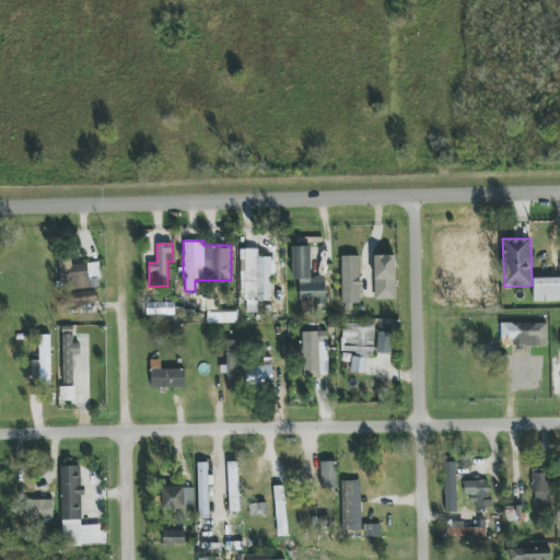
[(311,246),(292,247),(293,280),(299,280),(300,301),(325,301),(325,278),(311,278),(311,246)]
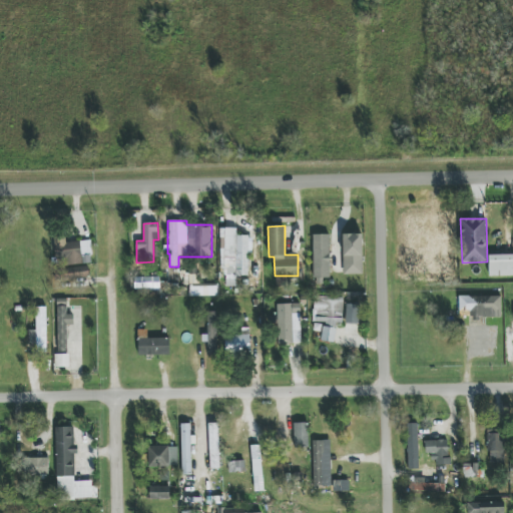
[(222,287),(235,287),(235,276),(252,276),(250,235),(237,236),(236,228),(220,228),(222,287)]
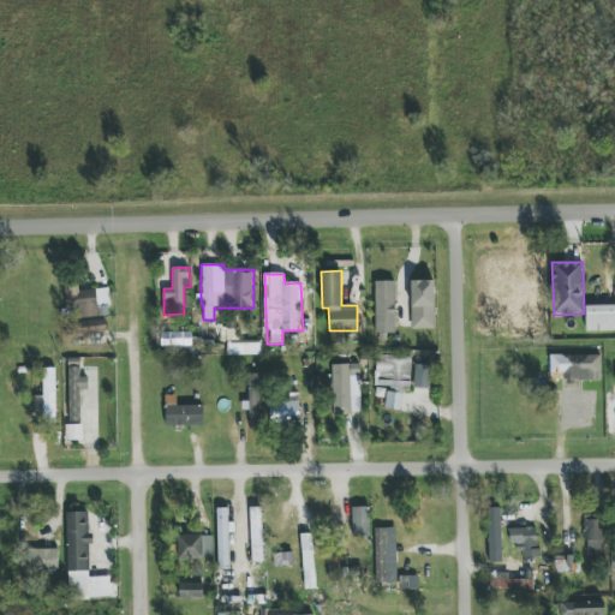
[(435,280),(411,281),(412,329),(435,329),(435,280)]
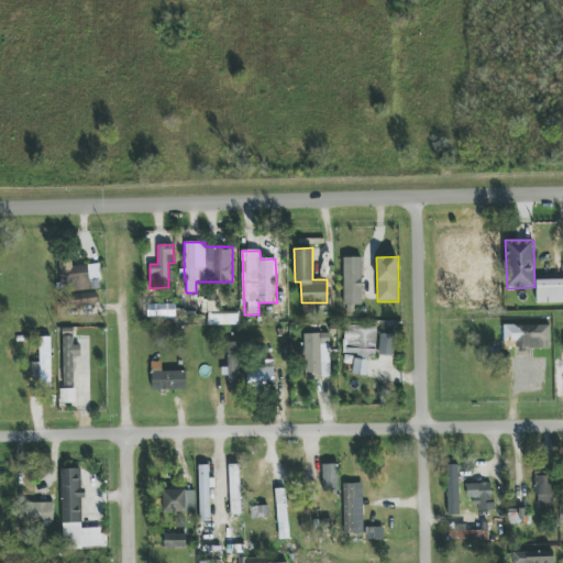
[(362,308),(362,257),(344,257),(344,309),(362,308)]
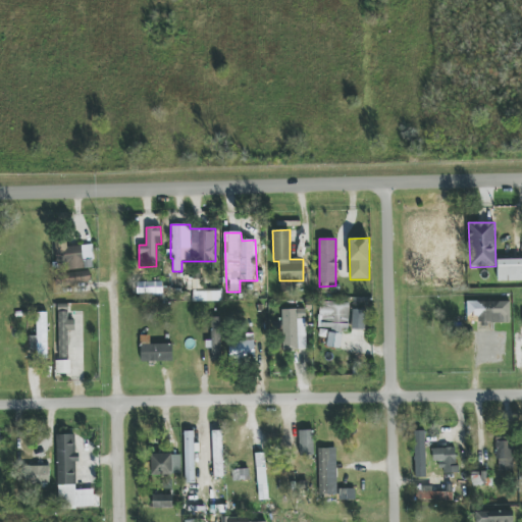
[(67,270),(94,267),(92,245),(65,247),(67,270)]
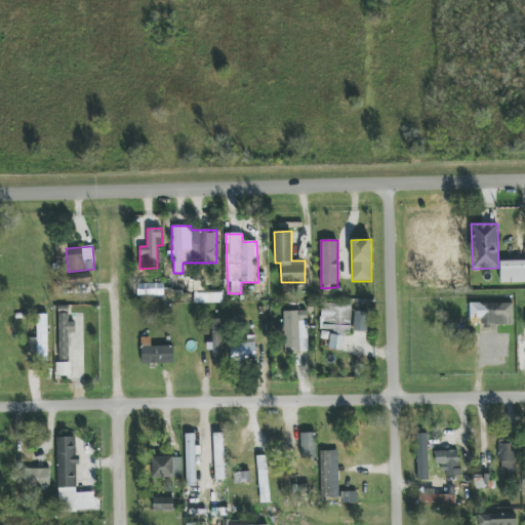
[(524,260),(500,261),(500,283),(524,282),(524,260)]
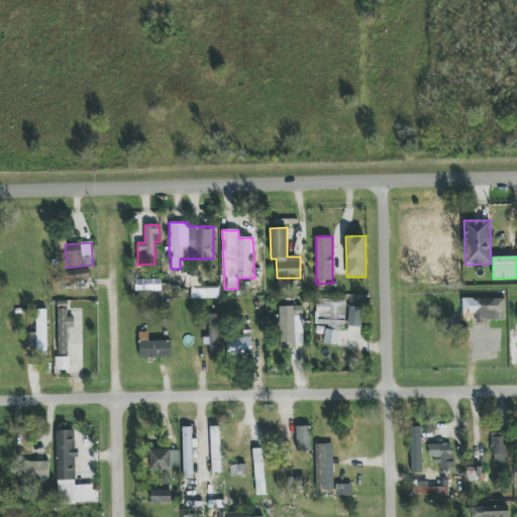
[(69,271),(70,283),(90,281),(89,269),(69,271)]
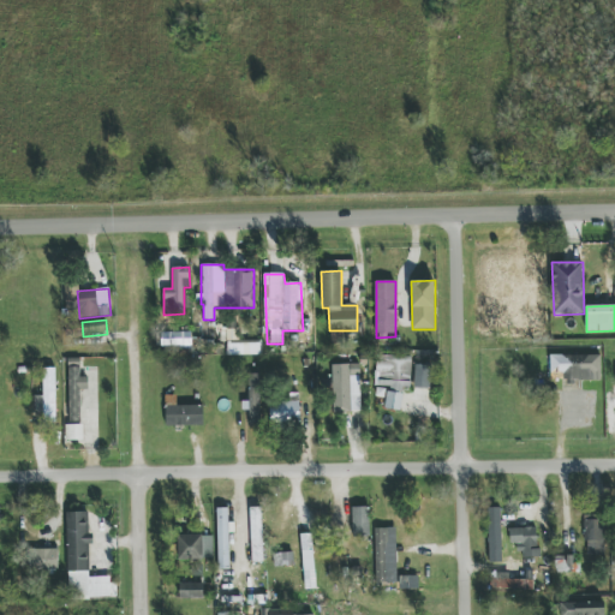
[(261,344),(228,344),(228,356),(261,354),(261,344)]
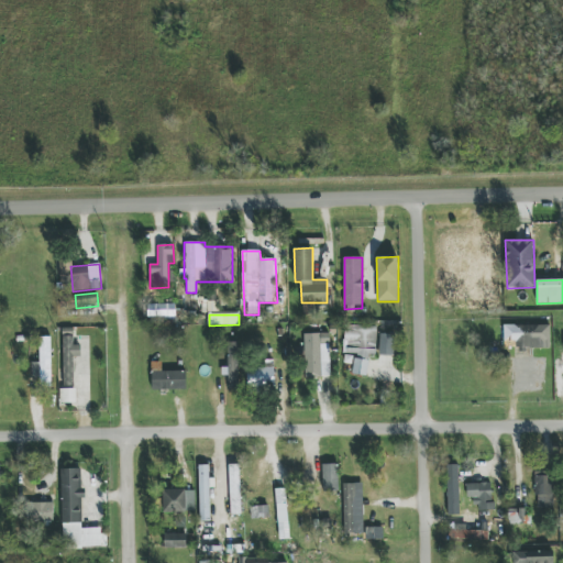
[(377,327),(346,326),(345,356),(353,356),(353,375),(368,376),(368,354),(376,355),(377,327)]
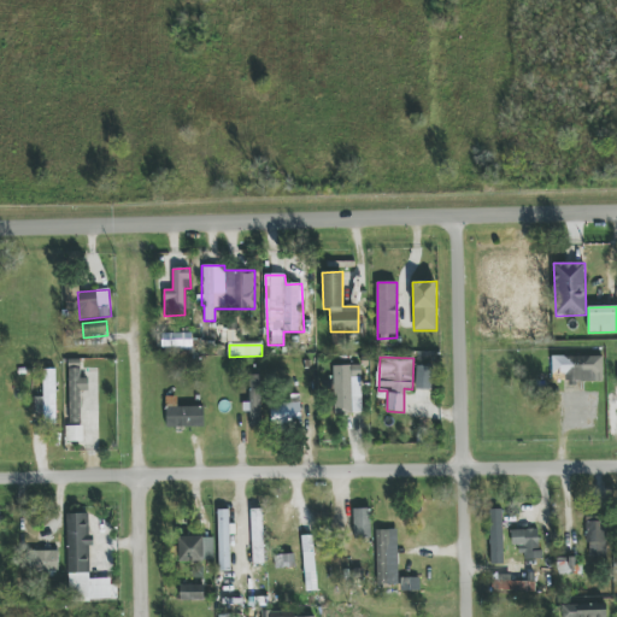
[(564,357),(564,381),(603,382),(603,357),(564,357)]
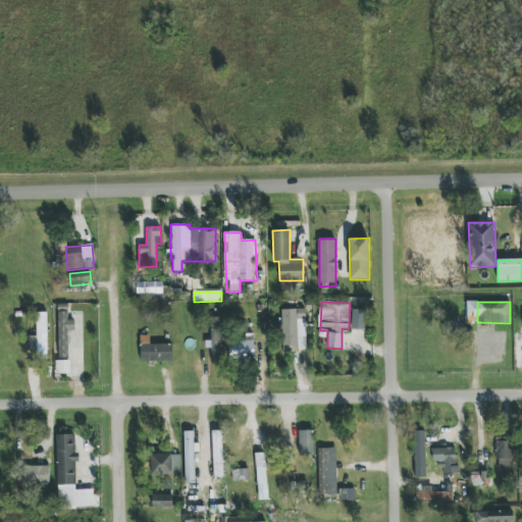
[(305,309),(281,310),(281,350),(306,350),(305,309)]
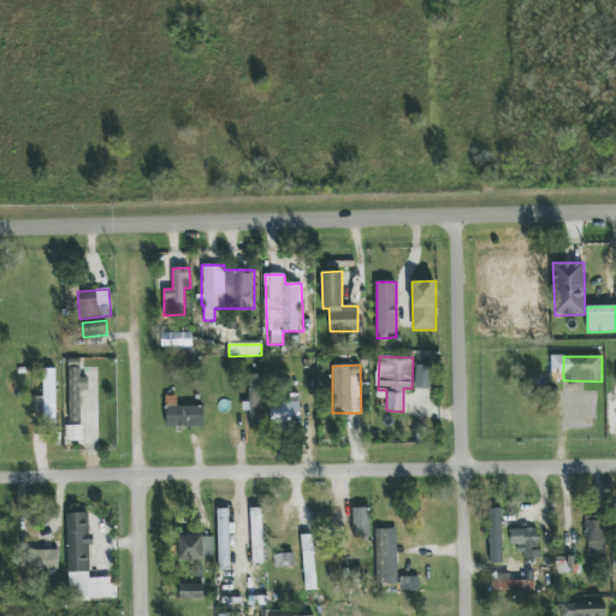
[(432,389),(432,366),(416,366),(416,389),(432,389)]
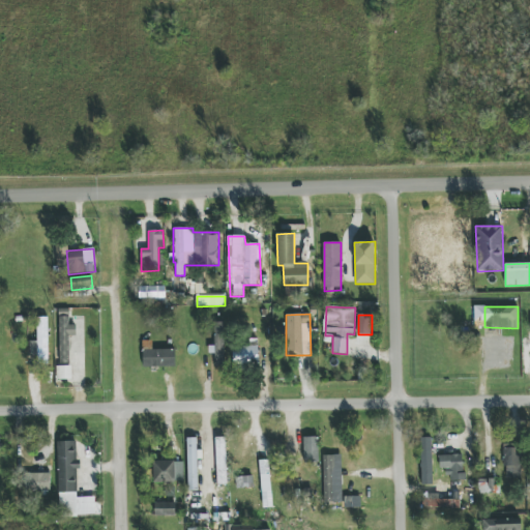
[(59,365),(70,365),(69,336),(77,335),(77,325),(69,325),(69,316),(58,316),(59,365)]
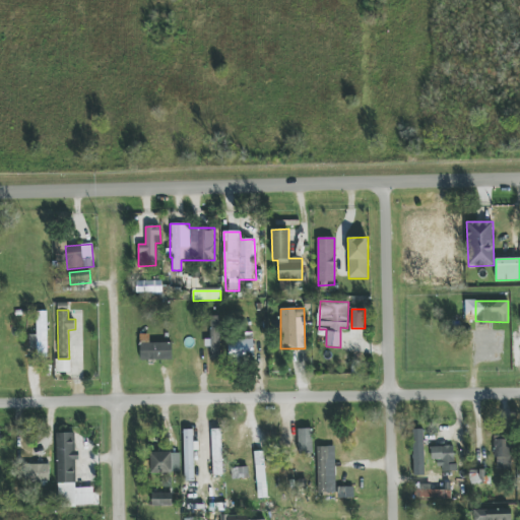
[(47,311),(37,312),(37,335),(29,335),(29,347),(39,347),(39,356),(48,356),(47,311)]
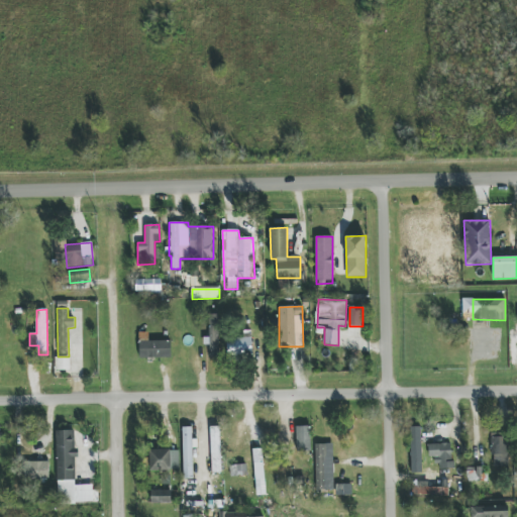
[(218,314),(208,314),(210,356),(219,356),(218,314)]
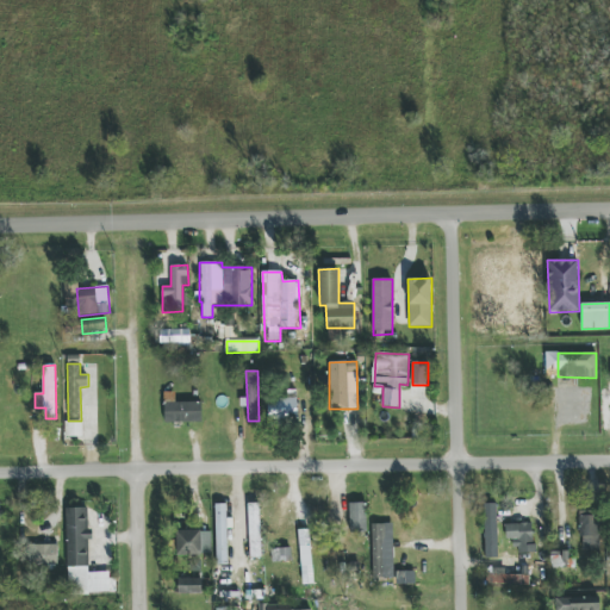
[(298,421),(297,393),(267,393),(268,427),(284,427),(284,421),(298,421)]
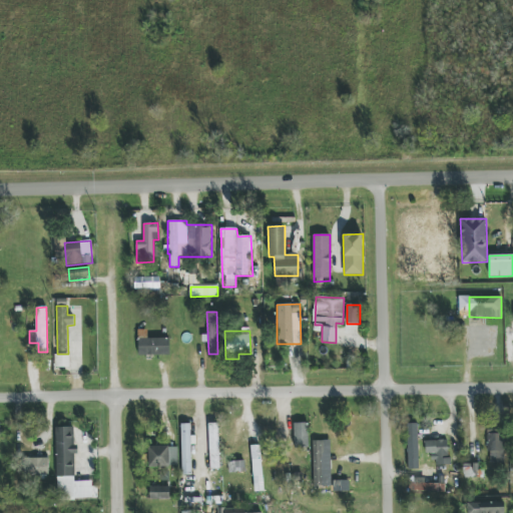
[(169,355),(169,338),(145,339),(145,338),(138,338),(138,356),(169,355)]
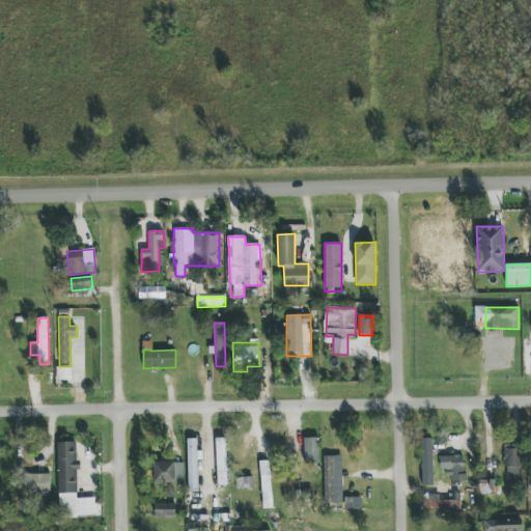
[(304,439),(305,463),(319,463),(318,438),(304,439)]
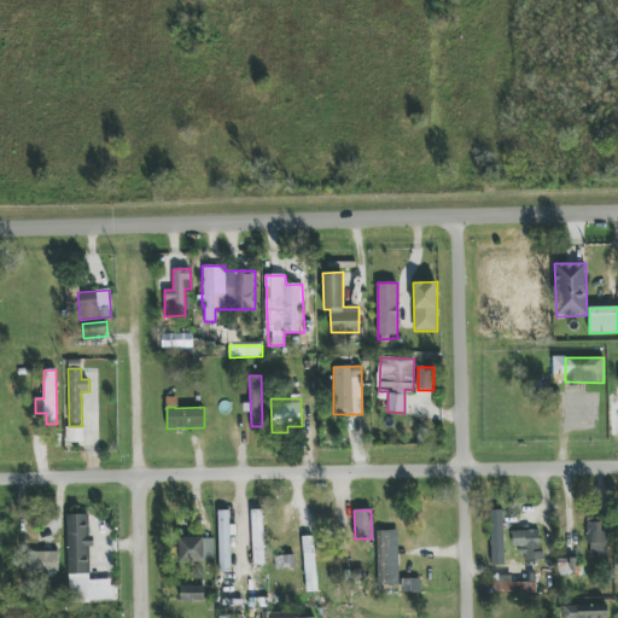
[(231,572),(229,511),(217,511),(220,572),(231,572)]
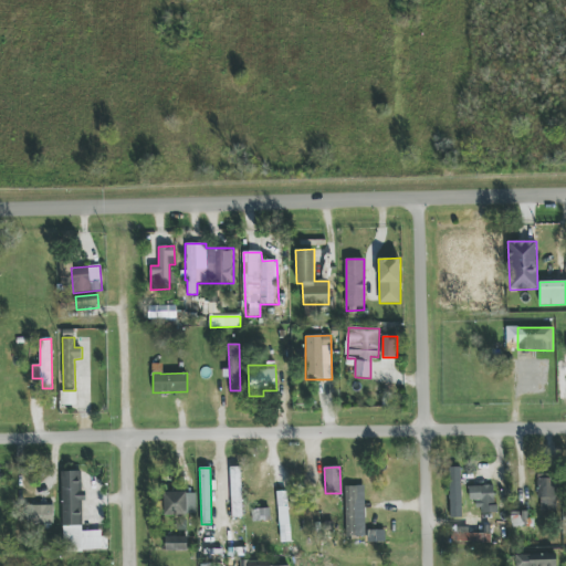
[(232,519),(242,517),(240,468),(230,468),(232,519)]
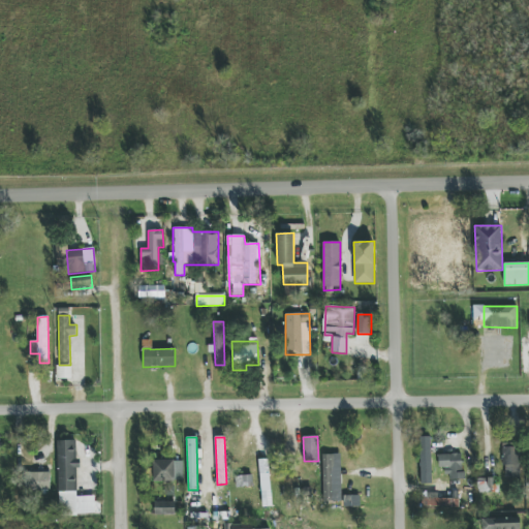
[(431,437),(419,437),(421,484),(432,484),(431,437)]
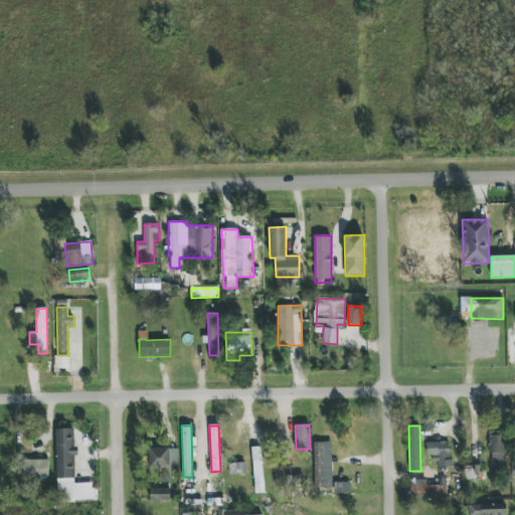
[(57,501),(93,501),(93,483),(75,483),(74,428),(55,428),(57,501)]
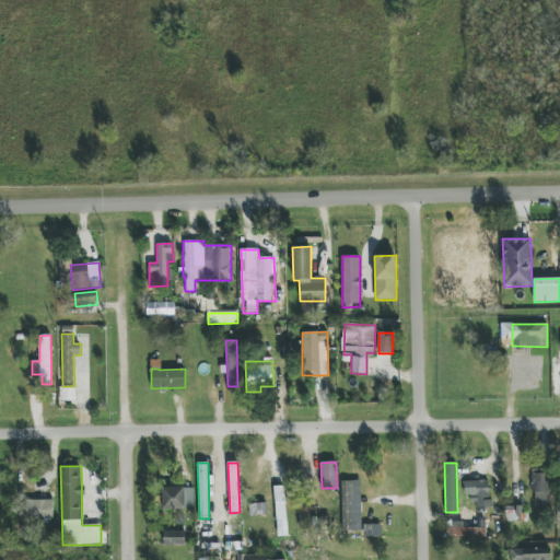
[(550,470),(532,470),(533,505),(551,504),(550,470)]
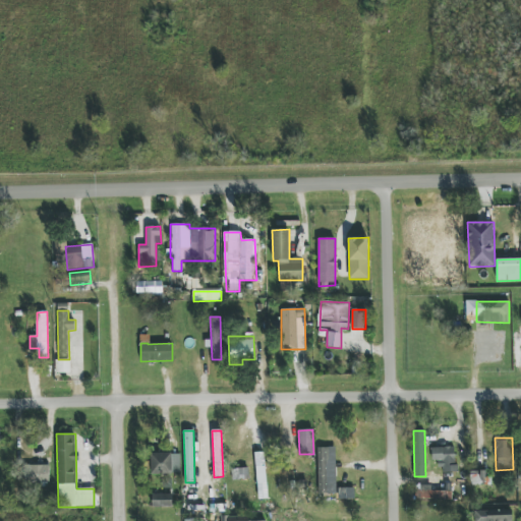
[(432,448),(432,461),(440,461),(441,472),(456,472),(455,447),(432,448)]
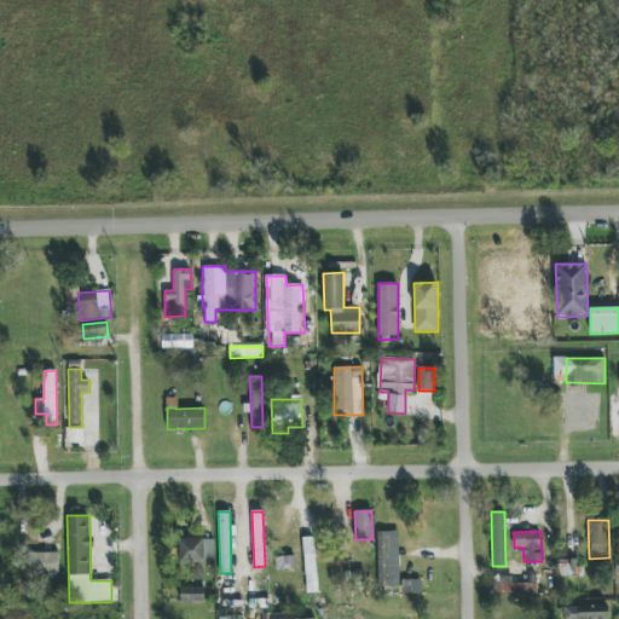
[(399,586),(399,532),(377,532),(379,588),(399,586)]
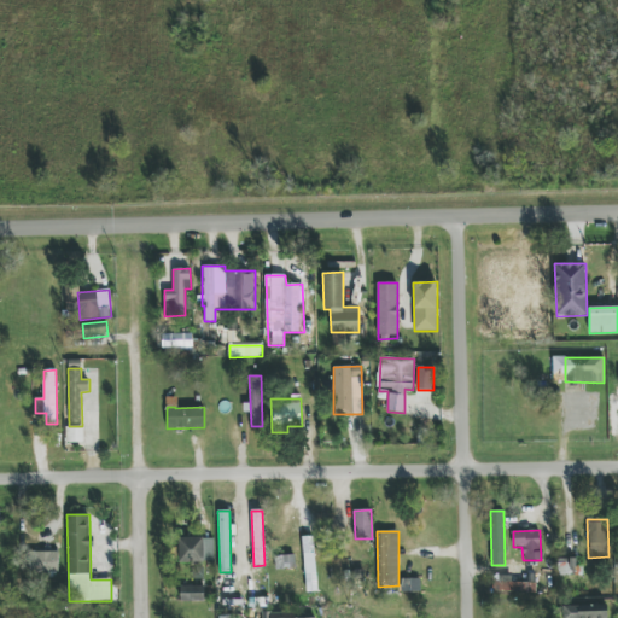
[(304,536),(305,593),(316,593),(315,536),(304,536)]
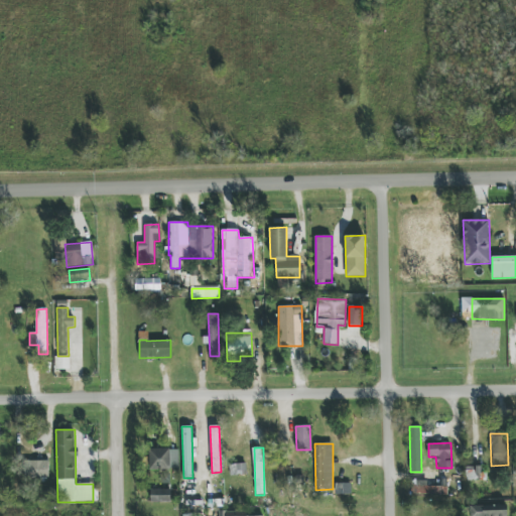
[(149,449),(149,470),(178,470),(178,448),(149,449)]
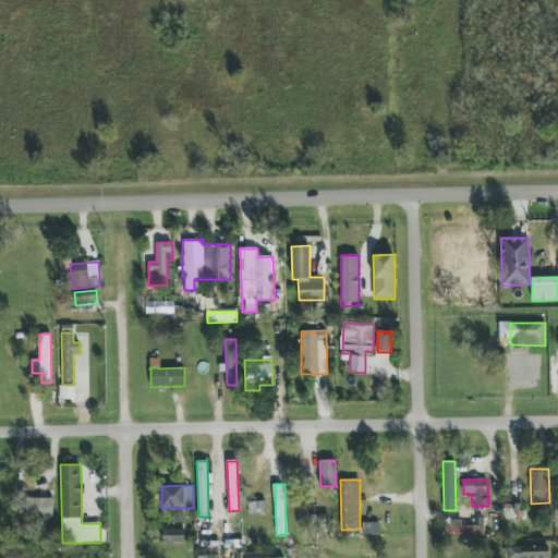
[(52,518),(53,498),(26,498),(25,517),(52,518)]
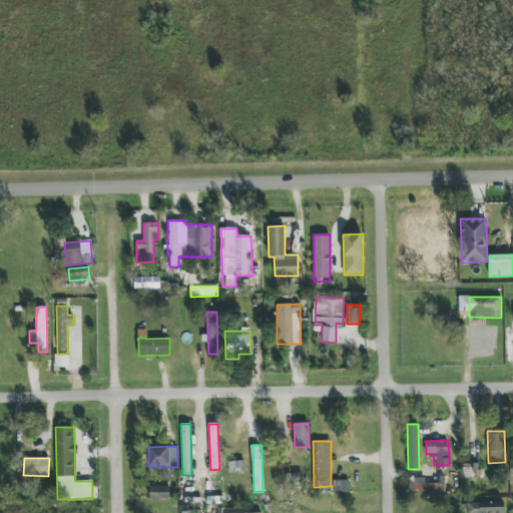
[(228,473),(236,473),(236,485),(245,484),(244,458),(227,459),(228,473)]
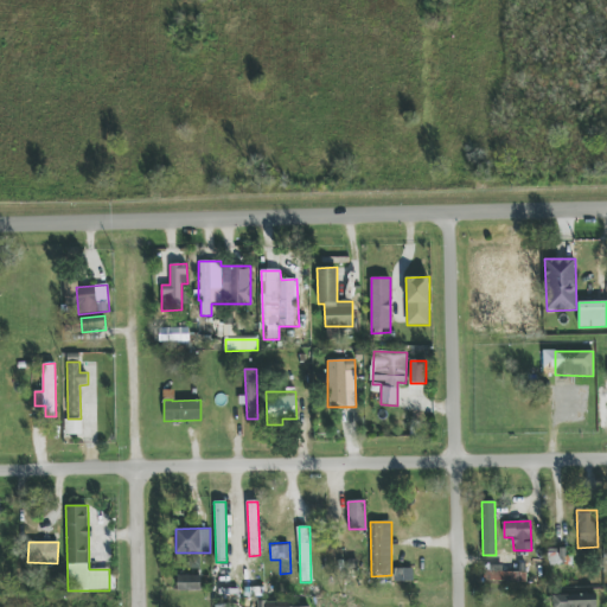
[(548,549),(548,566),(567,564),(566,549),(548,549)]
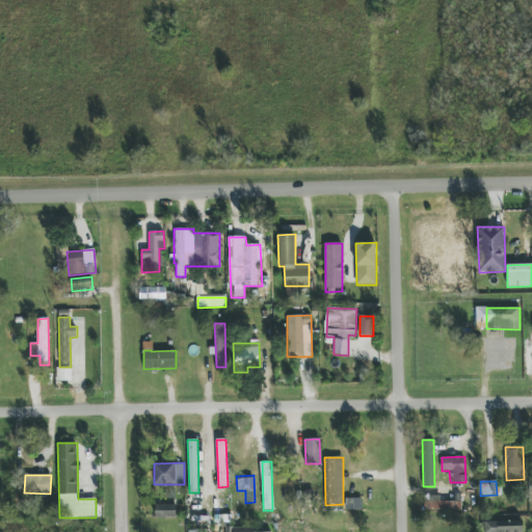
[(424,509),(461,510),(462,502),(441,501),(441,496),(425,496),(424,509)]
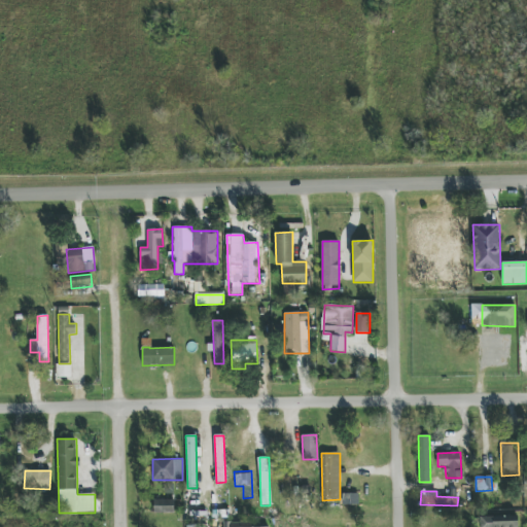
[(174,514),(175,500),(153,499),(153,513),(174,514)]
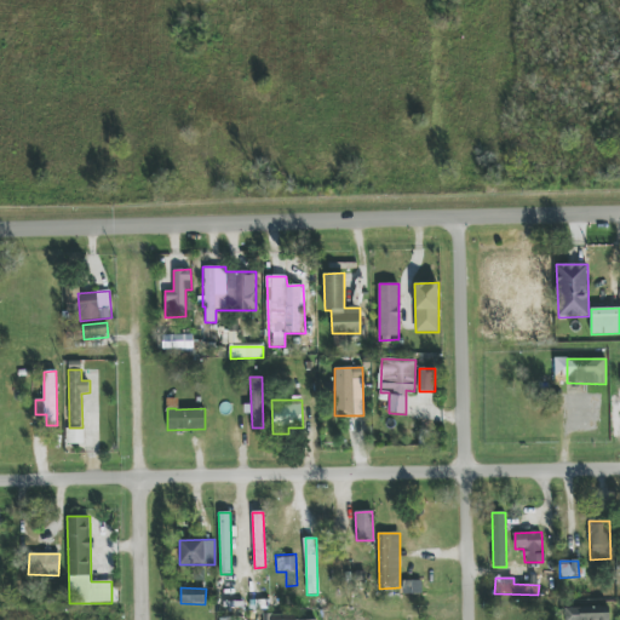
[(564,608),(564,619),(609,619),(609,607),(564,608)]
